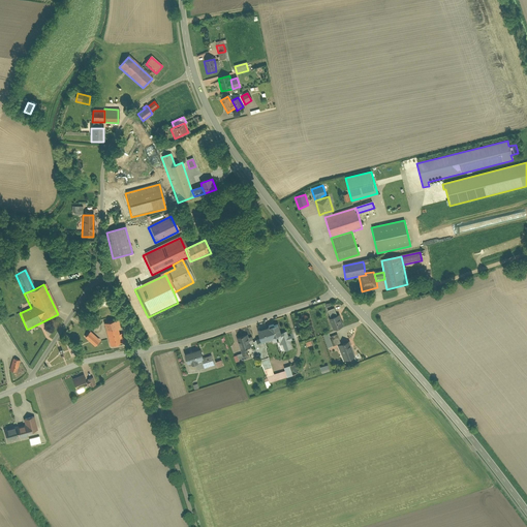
[(328,311),(331,319),(337,316),(335,309),(328,311)]
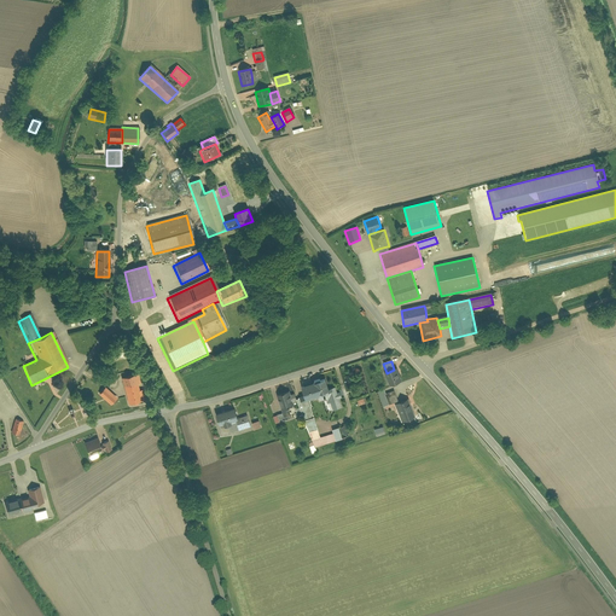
[(387,373),(384,373),(389,388),(401,383),(396,370),(394,370),(387,373)]
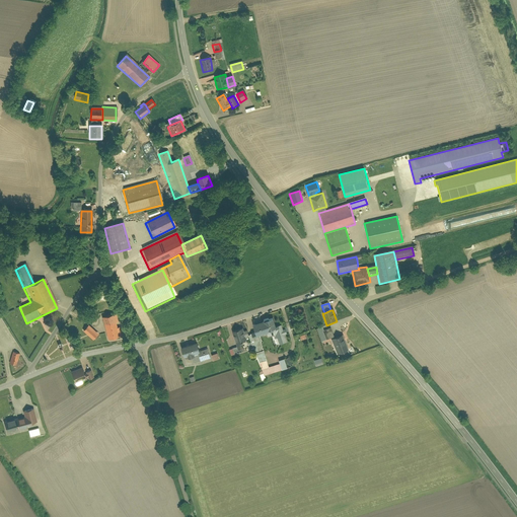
[(115,315),(102,318),(107,341),(120,338),(115,315)]
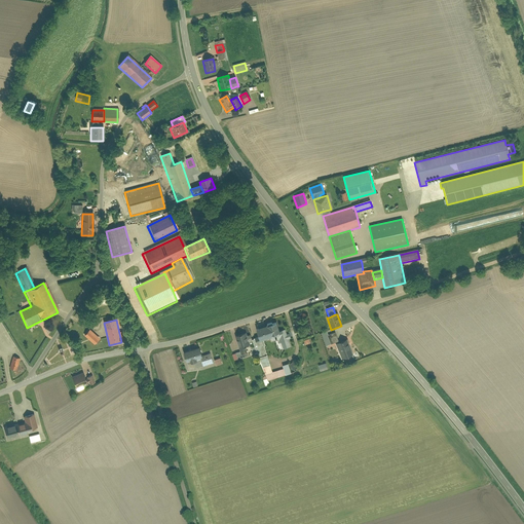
[(279,332),(276,324),(256,330),(260,341),(263,340),(269,338),(281,335),(279,332)]
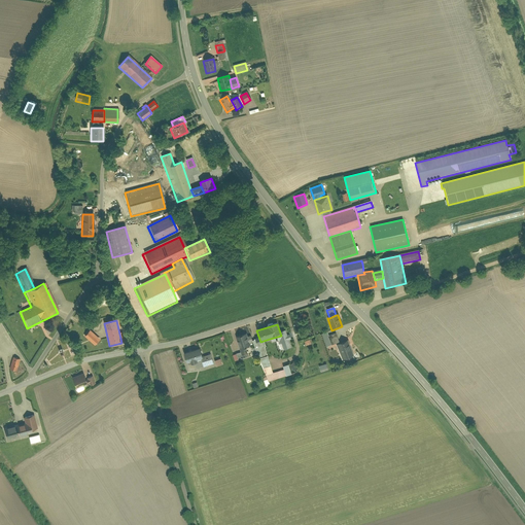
[(281,351),(290,348),(288,340),(290,340),(288,336),(286,336),(285,330),(280,333),(281,336),(282,340),(277,341),(281,351)]
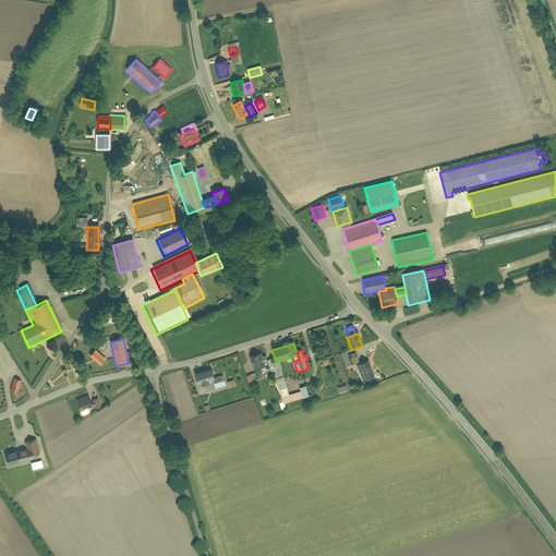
[(94,351),(88,358),(99,367),(106,361),(94,351)]
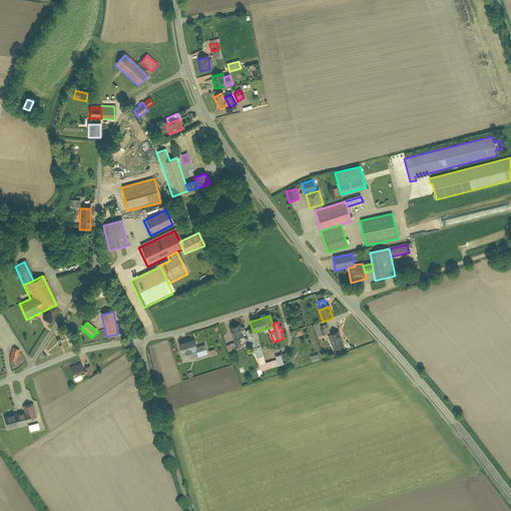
[(319,324),(313,326),(318,338),(323,336),(320,328),(319,324)]
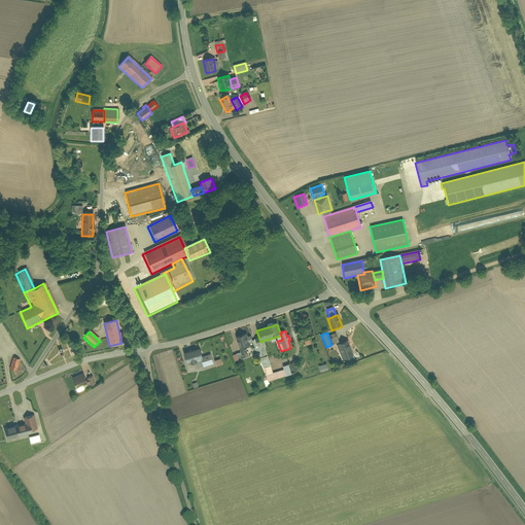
[(328,337),(331,345),(339,343),(336,334),(328,337)]
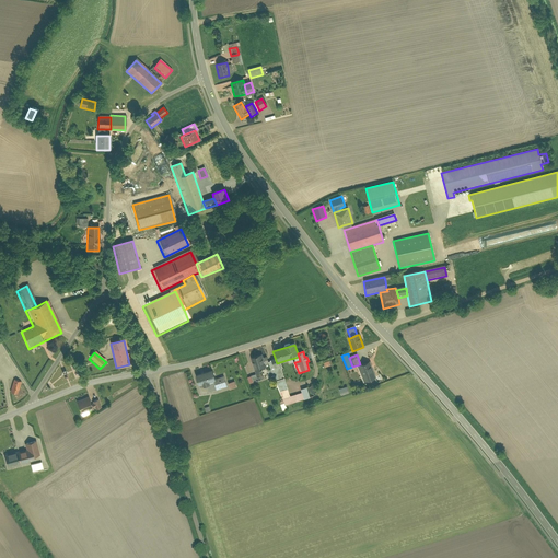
[(262,356),(250,359),(254,372),(260,370),(266,368),(265,365),(263,359),(262,356)]
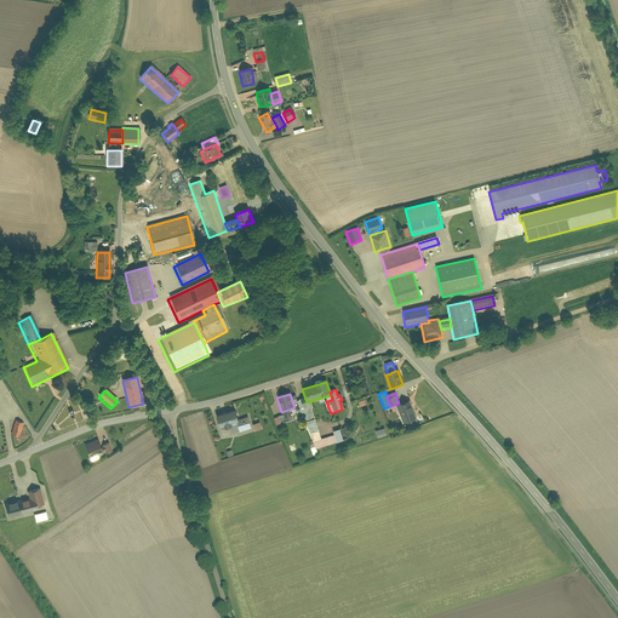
[(304,423),(307,422),(315,419),(312,410),(313,408),(310,401),(307,402),(302,404),(301,400),(297,401),(304,423)]
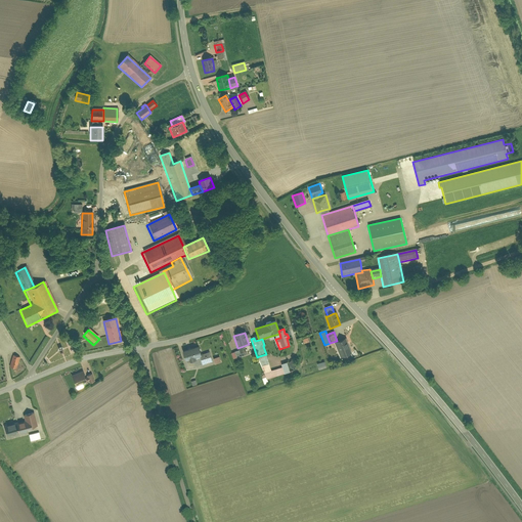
[(346,339),(334,344),(340,359),(352,354),(346,339)]
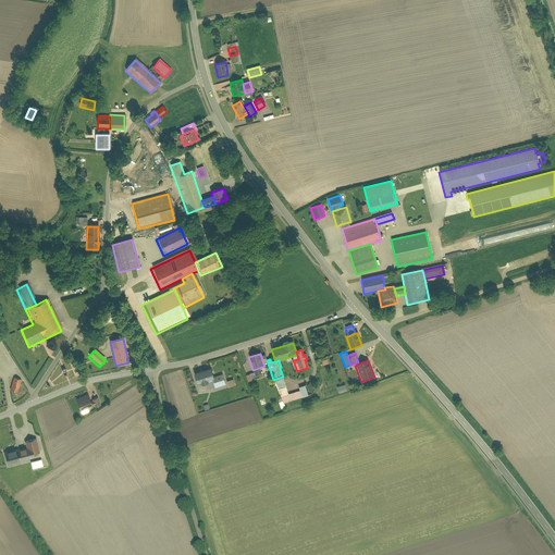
[(211,369),(194,374),(197,384),(201,383),(208,381),(212,380),(214,379),(211,369)]
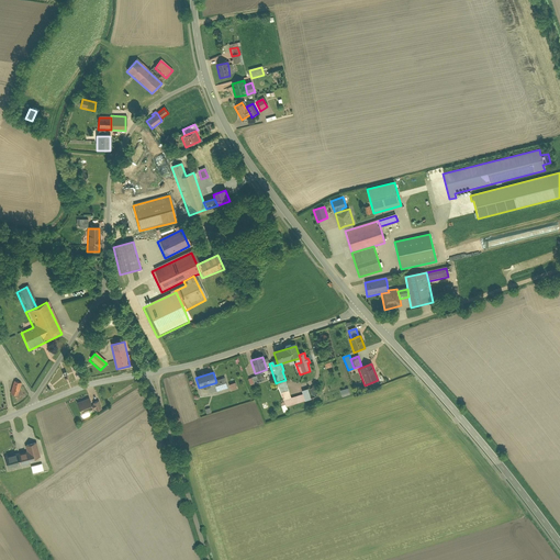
[(256,377),(247,380),(249,387),(264,381),(262,377),(257,379),(256,377)]
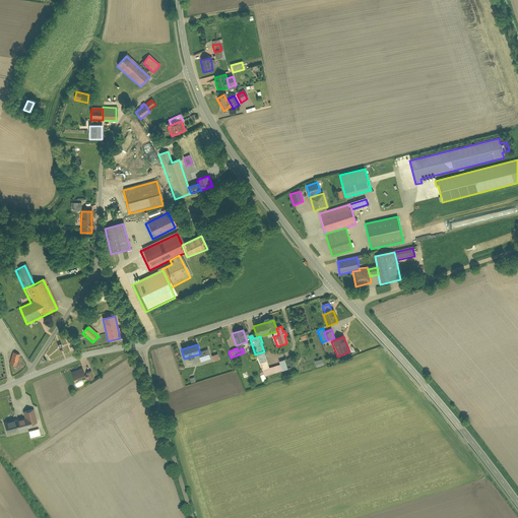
[(201,363),(210,360),(207,351),(200,353),(198,354),(201,363)]
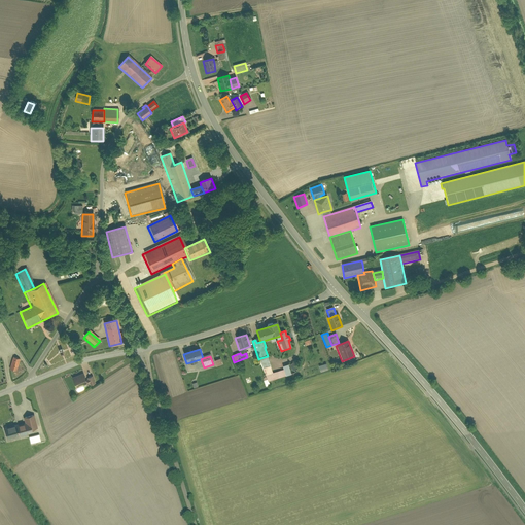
[(267,376),(273,374),(268,356),(260,358),(267,376)]
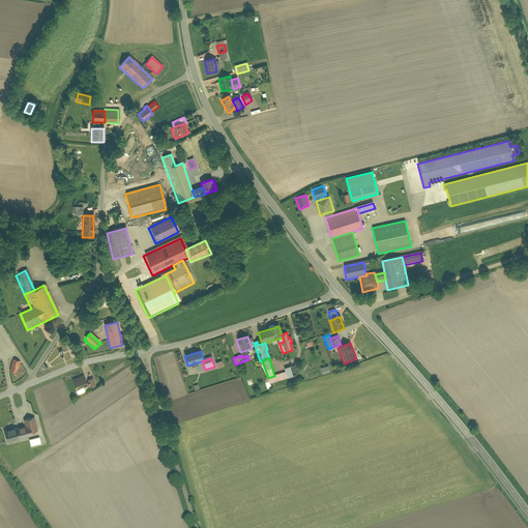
[(12,359),(9,372),(16,374),(20,361),(12,359)]
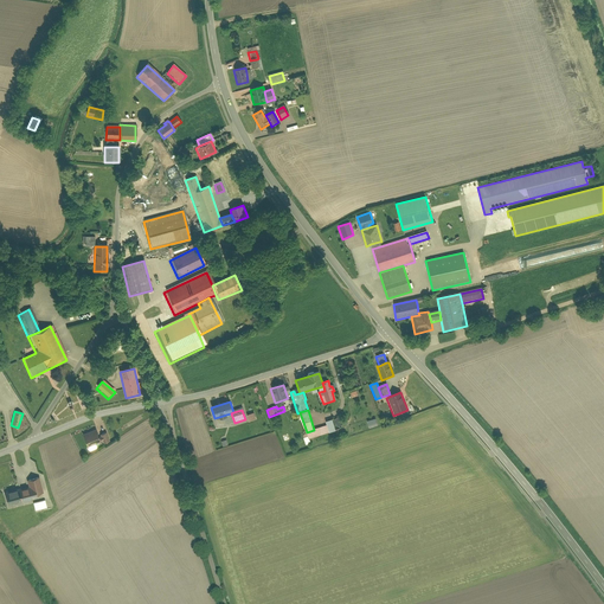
[(339,416),(333,422),(339,428),(345,423),(339,416)]
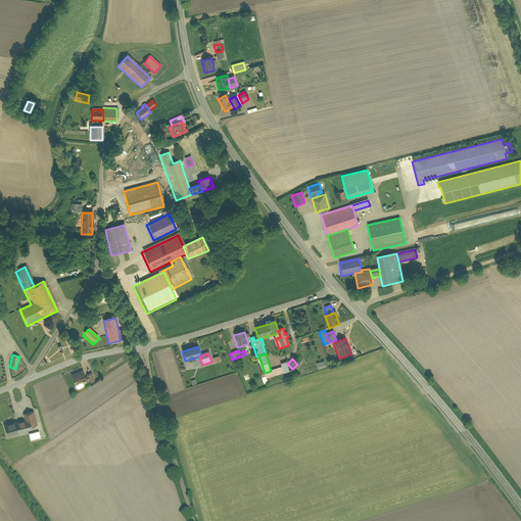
[(271,371),(265,373),(267,379),(284,374),(282,367),(271,371)]
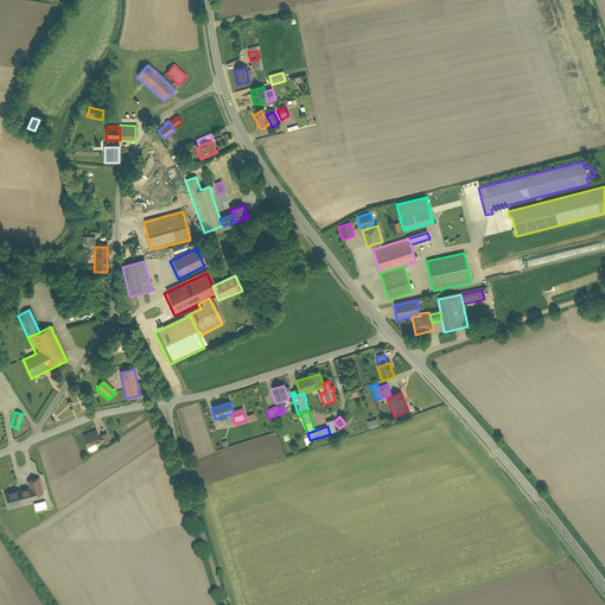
[(96,432),(82,437),(87,450),(101,444),(97,438),(96,432)]
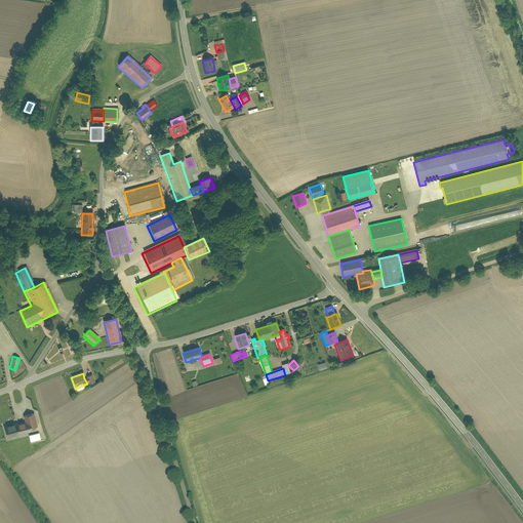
[(91,375),(84,378),(87,384),(88,383),(89,385),(94,383),(91,375)]
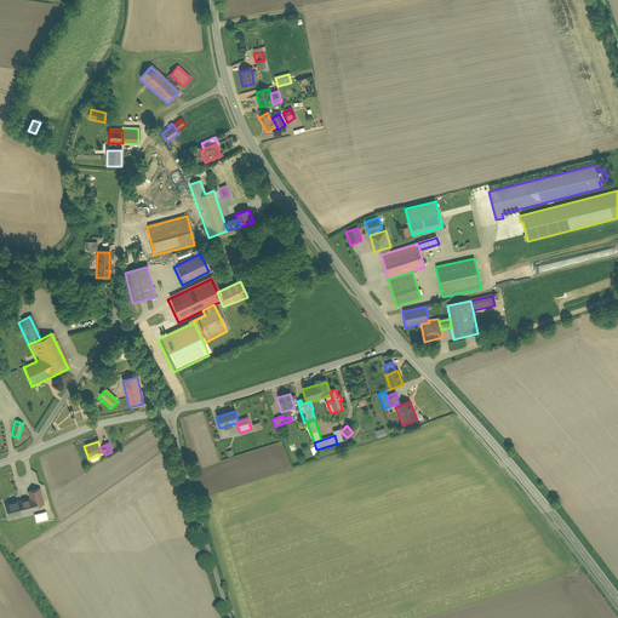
[(43,504),(39,490),(27,492),(29,499),(32,508),(43,504)]
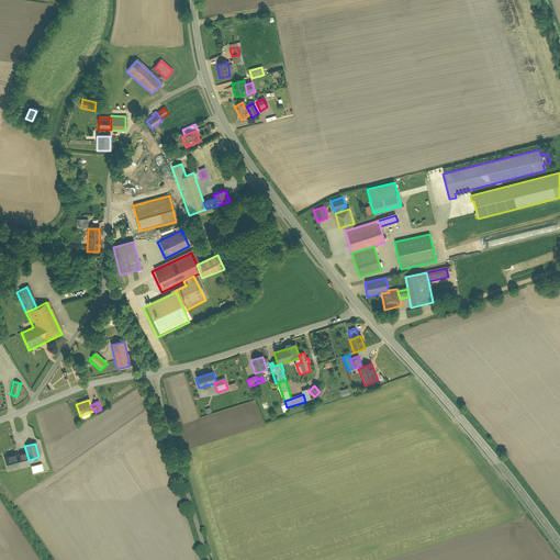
[(17,455),(20,466),(30,463),(29,460),(26,452),(17,455)]
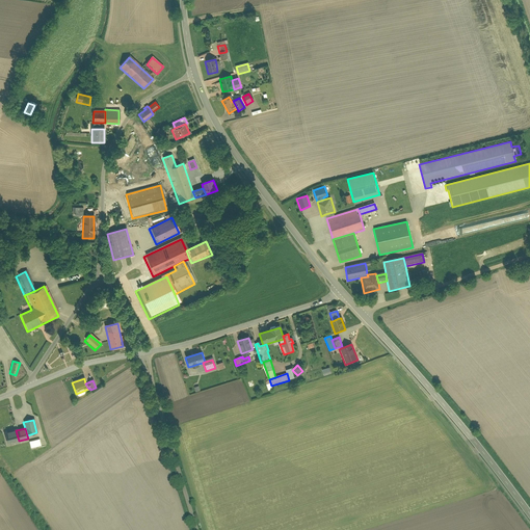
[(16,430),(4,433),(7,444),(19,441),(16,430)]
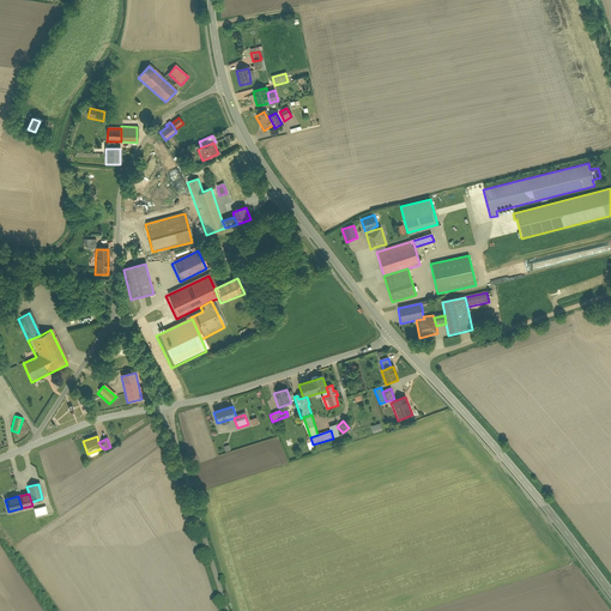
[(44,507),(32,509),(35,518),(47,514),(44,507)]
